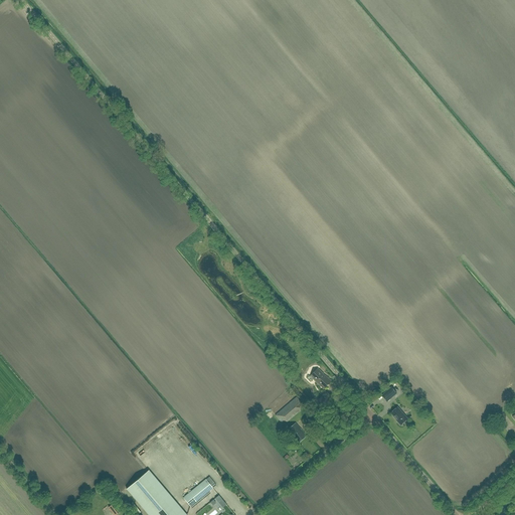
[(323,389),(331,381),(325,375),(324,376),(322,374),(323,373),(318,368),(310,376),(323,389)]
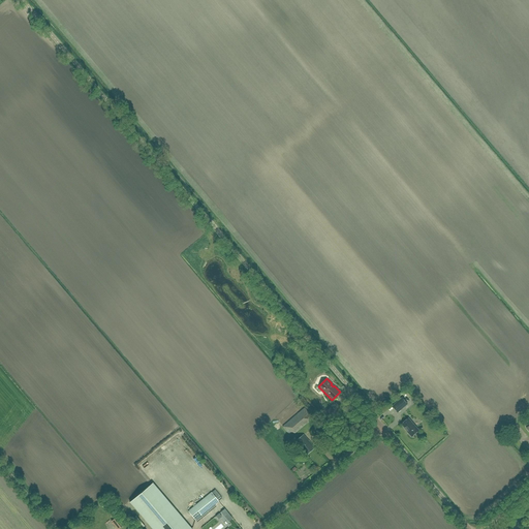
[(398,412),(407,404),(402,398),(392,406),(398,412)]
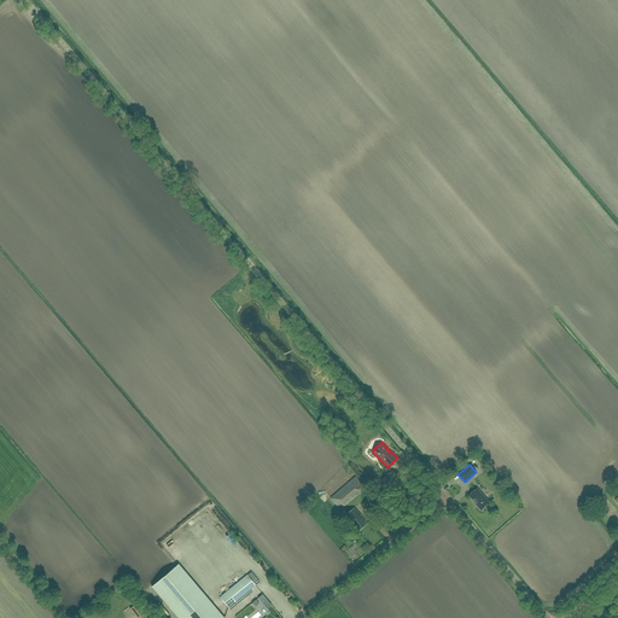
[(359,490),(363,485),(356,477),(330,499),(337,507),(342,505),(344,507),(361,493),(359,490)]
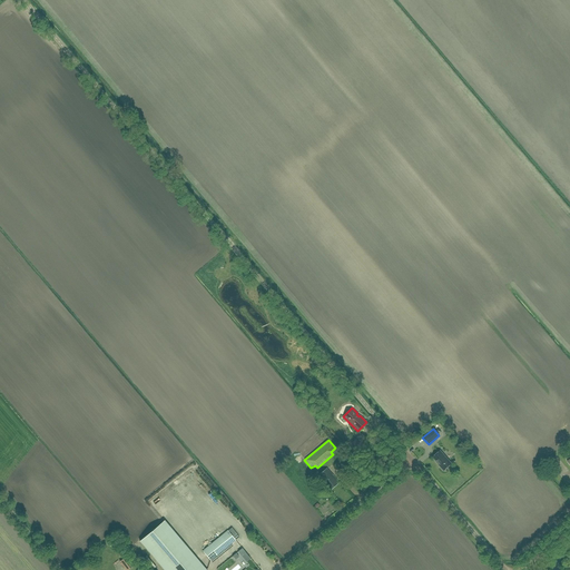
[(349,440),(343,444),(350,453),(355,448),(351,443),(349,440)]
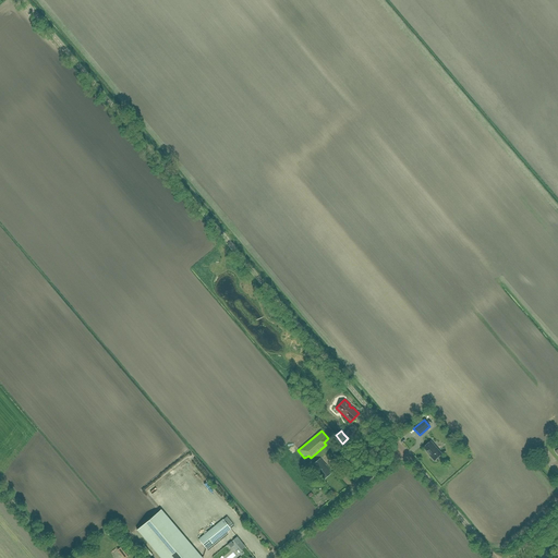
[(437,458),(441,453),(431,441),(424,447),(432,457),(432,458),(434,460),(435,460),(437,459),(437,458)]
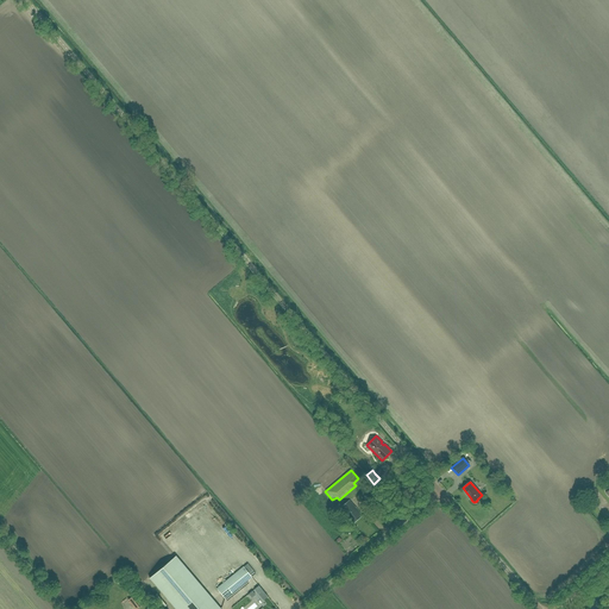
[(353,523),(362,515),(349,500),(340,508),(353,523)]
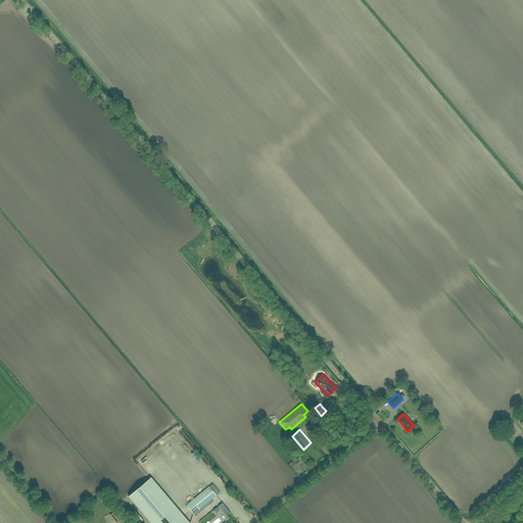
[(189,522),(150,477),(128,495),(150,522),(189,522)]
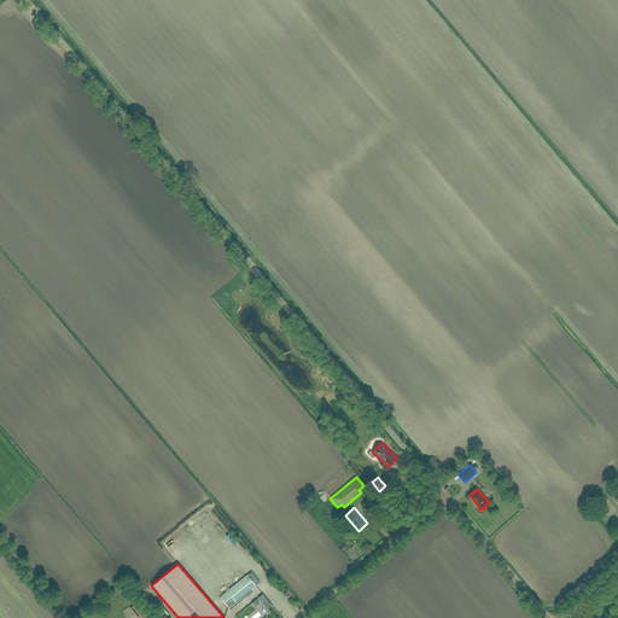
[(219,598),(227,607),(255,586),(255,584),(258,581),(250,571),(219,598)]
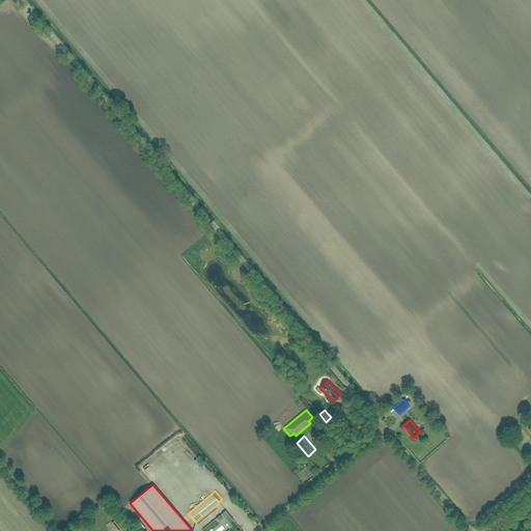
[(122,527),(116,519),(111,523),(117,530),(122,527)]
